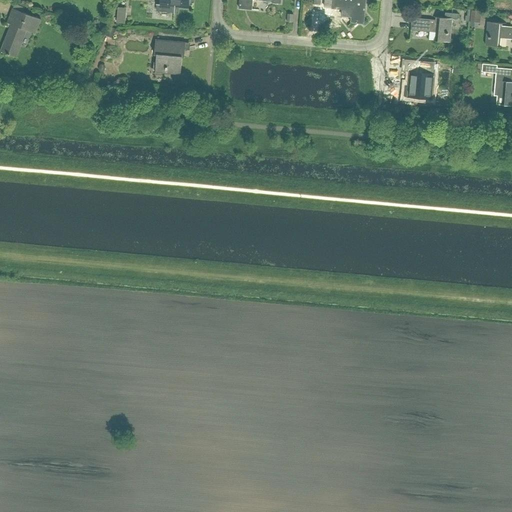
[(188,8),(188,14),(189,14),(189,0),(160,0),(160,5),(188,8)]
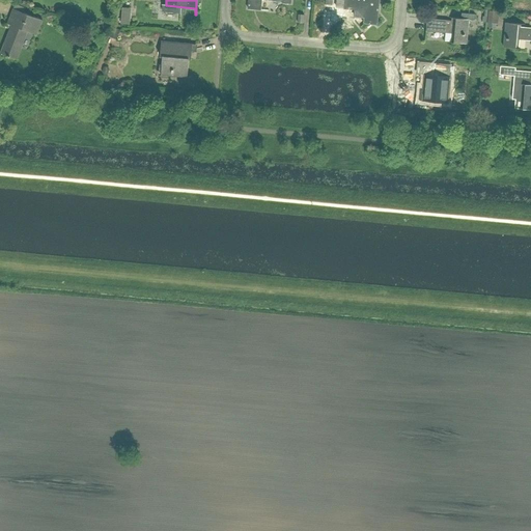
[(282,3),(283,3),(291,4),(291,0),(249,0),(248,8),(261,10),(262,0),(271,0),(283,1),(282,3)]
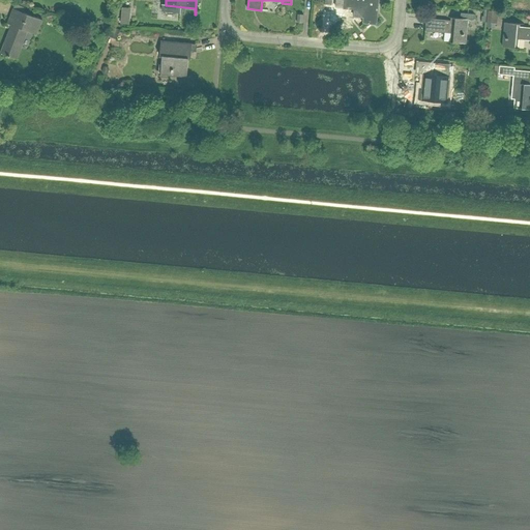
[(345,0),(345,8),(359,10),(364,17),(364,24),(378,25),(379,0),(345,0)]
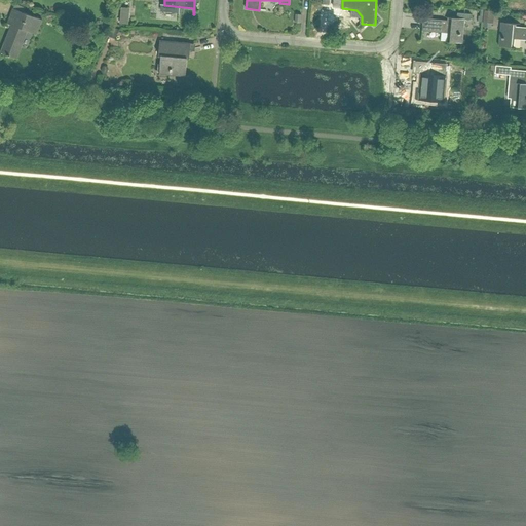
[(11,25),(1,53),(17,60),(28,31),(36,34),(31,46),(32,47),(43,20),(13,8),(8,24),(11,25)]
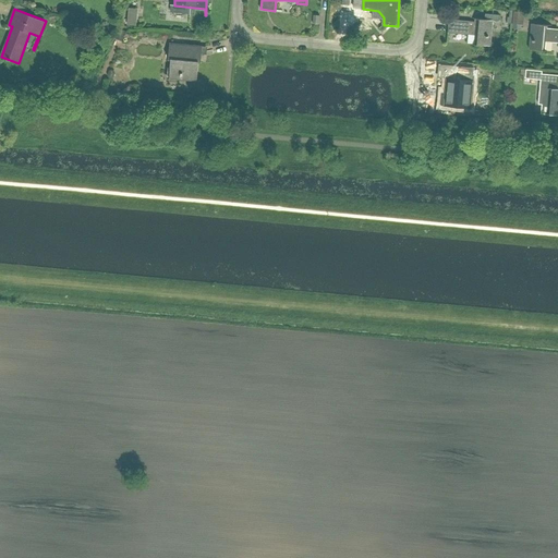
[(490,46),(493,21),(499,21),(500,15),(486,14),(485,19),(472,17),(472,19),(477,20),(477,22),(449,19),(448,33),(475,36),(475,44),(470,44),(470,45),(490,46)]
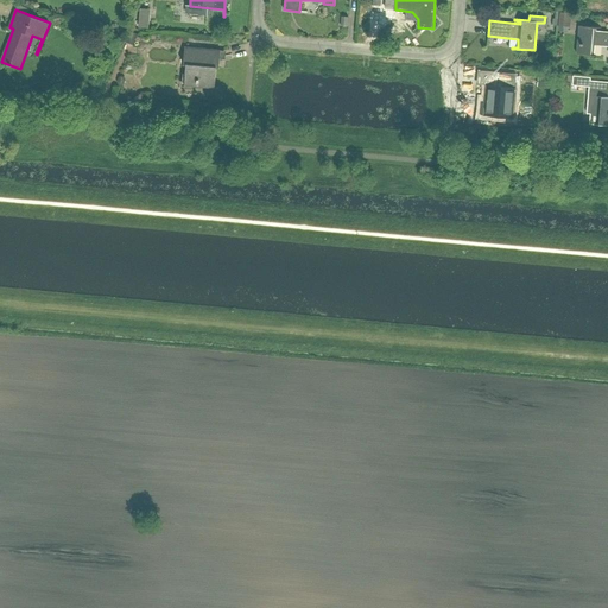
[(607,46),(607,31),(596,31),(597,27),(602,29),(602,27),(580,25),(577,55),(600,56),(595,55),(595,45),(607,46)]
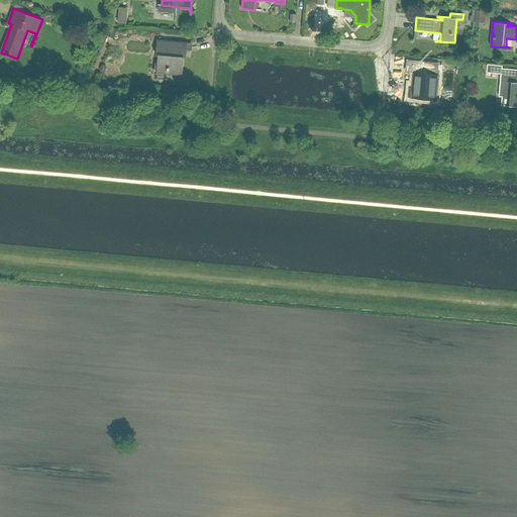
[(159,56),(158,68),(168,69),(168,72),(181,73),(183,57),(180,57),(181,50),(187,50),(188,42),(158,39),(156,55),(159,56)]
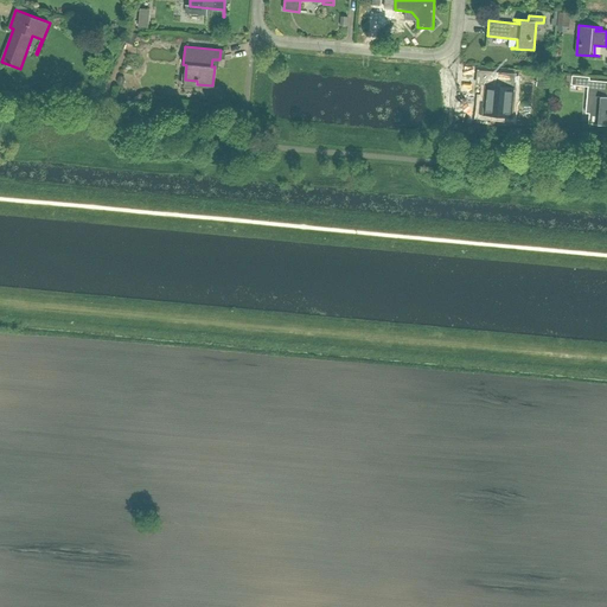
[(478,70),(477,78),(487,80),(485,103),(481,102),(480,114),(512,116),(516,74),(478,70)]
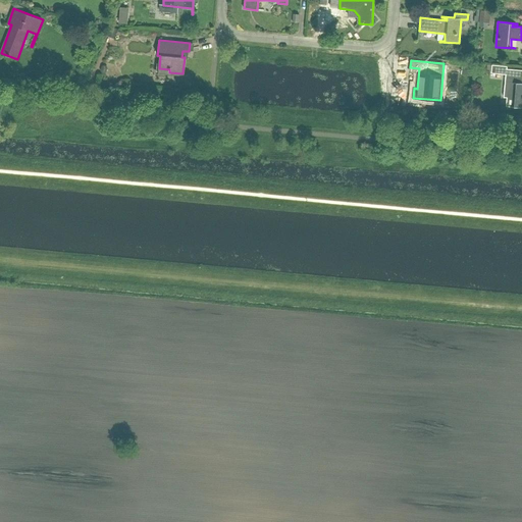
[(521,69),(507,68),(507,66),(492,65),(491,73),(507,74),(504,97),(514,98),(513,106),(508,105),(508,106),(521,107),(521,83),(520,83),(521,71),(521,70),(521,69)]
